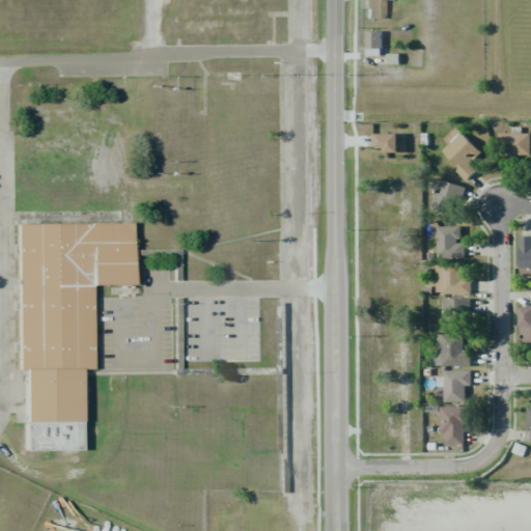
[(364,0),(365,19),(382,19),(383,0),(368,0),(364,0)]
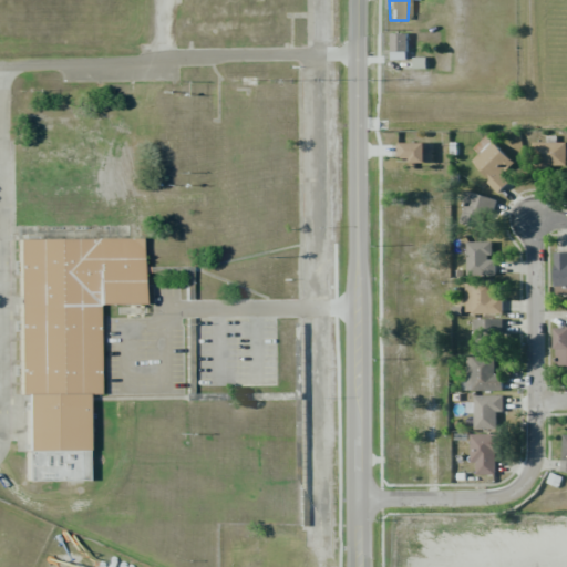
[(408,33),(391,33),(391,59),(408,59),(408,33)]
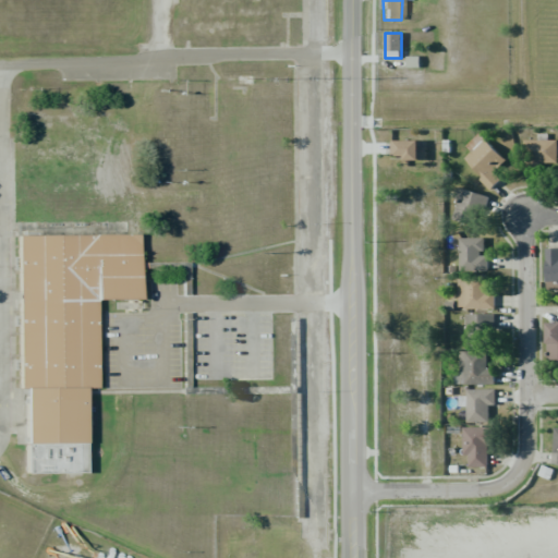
[(506,160),(480,133),(466,146),(472,152),(464,159),(492,189),(502,179),(495,171),(506,160)]
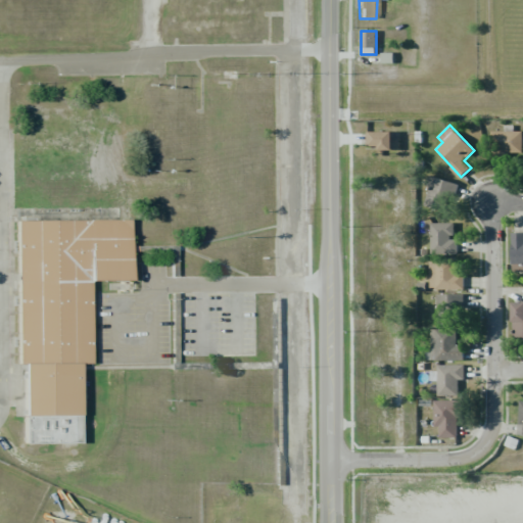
[(397,131),(371,132),(371,146),(379,146),(380,150),(398,150),(397,131)]
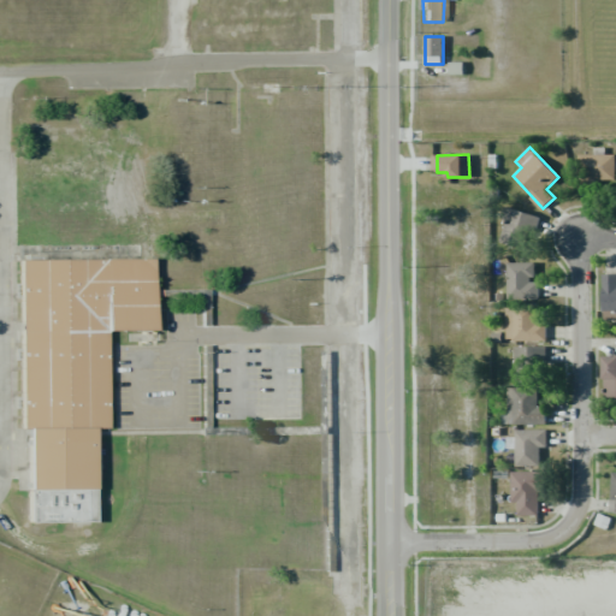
[(615,179),(615,154),(579,154),(579,187),(597,188),(597,179),(615,179)]
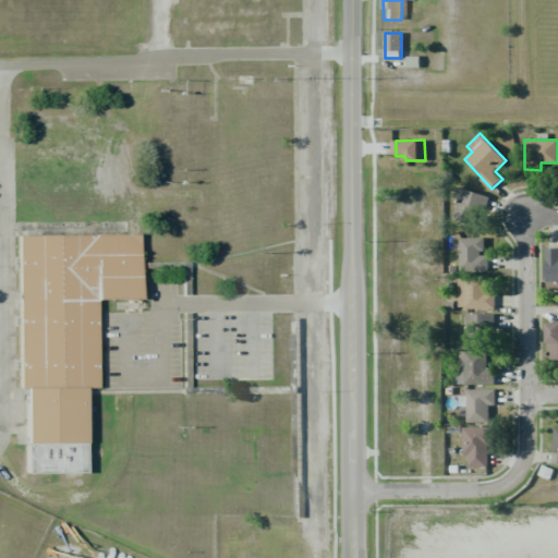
[(452,218),(477,227),(487,196),(463,187),(452,218)]
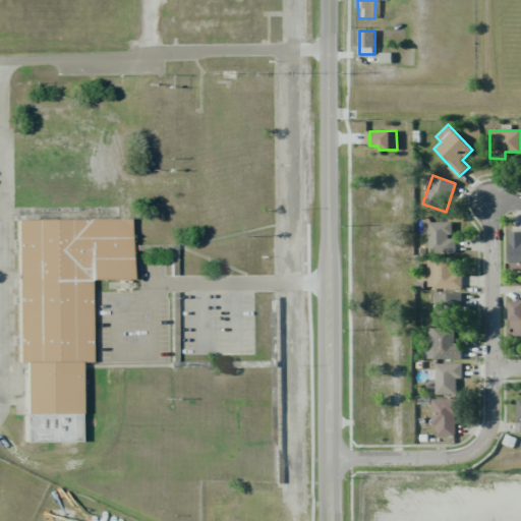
[(23,362),(21,222),(135,220),(136,282),(94,283),(95,361),(23,362)]
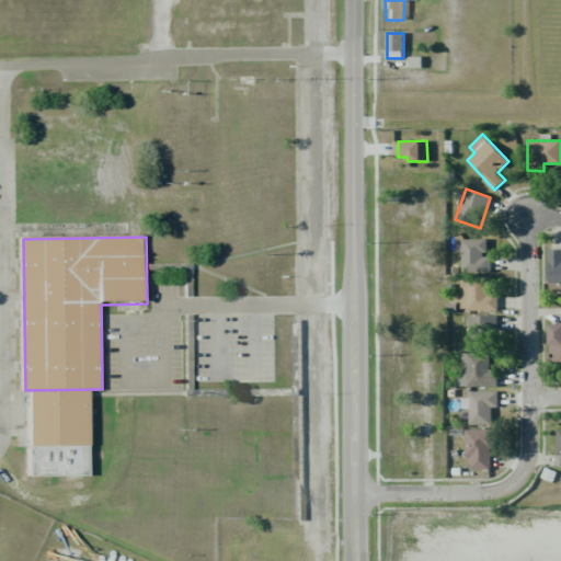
[(487,238),(461,238),(460,272),(491,273),(491,255),(487,255),(487,238)]
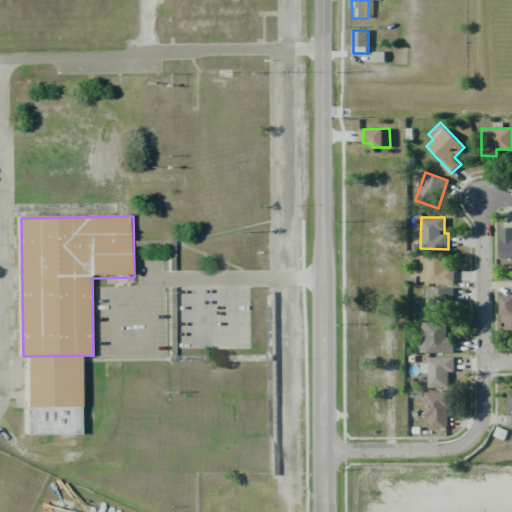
[(511,227),(500,228),(502,266),(511,265),(511,227)]
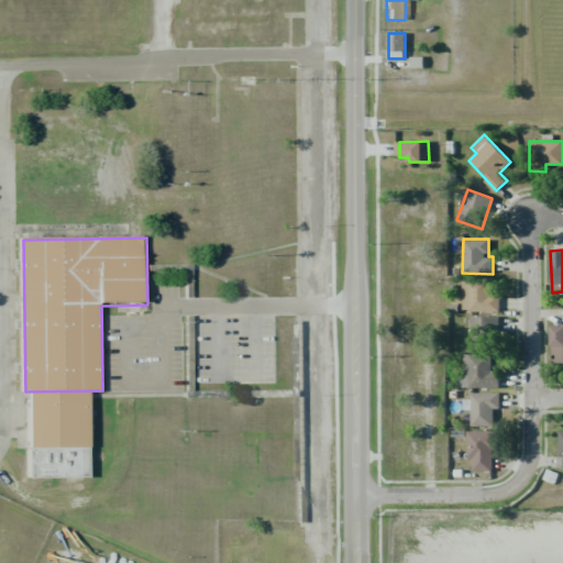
[(463,311),(499,311),(499,294),(487,294),(487,284),(463,284),(463,311)]
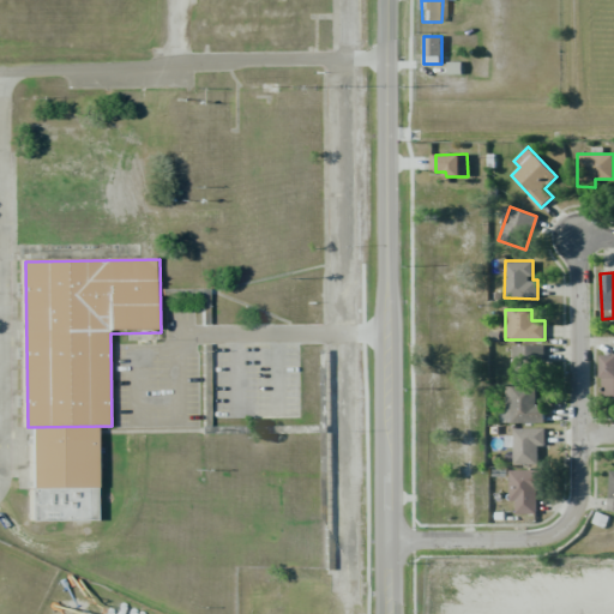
[(543,344),(512,345),(513,381),(528,380),(528,371),(545,369),(543,344)]
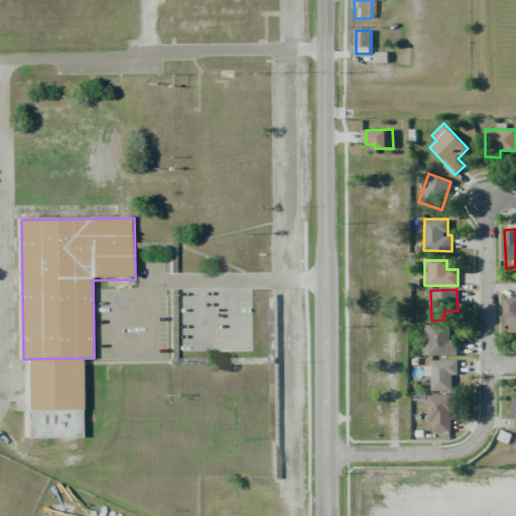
[(515,298),(507,298),(507,337),(515,336),(515,298)]
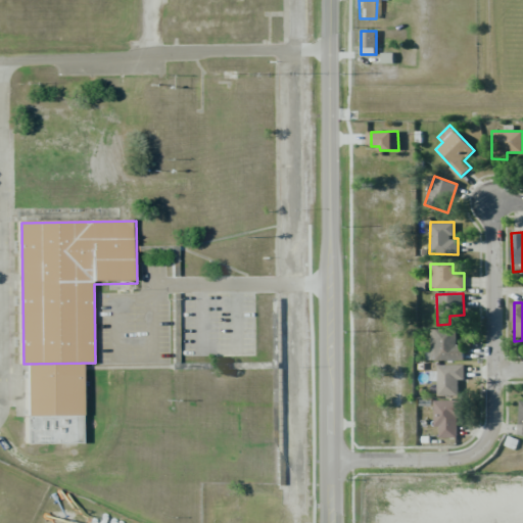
[(431,361),(464,360),(464,344),(457,344),(456,328),(430,329),(431,361)]
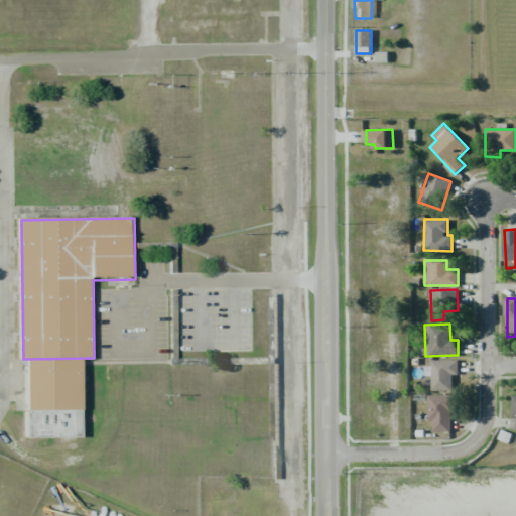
[(452,390),(453,375),(458,375),(459,360),(431,360),(431,366),(424,366),(424,375),(432,375),(432,390),(452,390)]
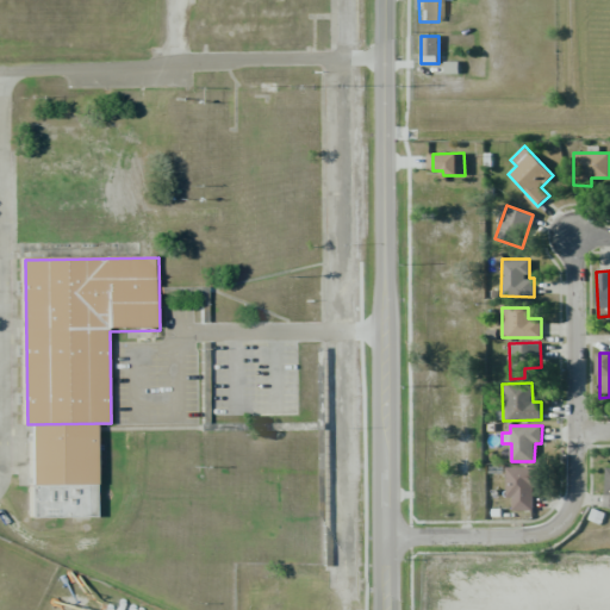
[(36,489),(36,431),(98,430),(99,487),(36,489)]
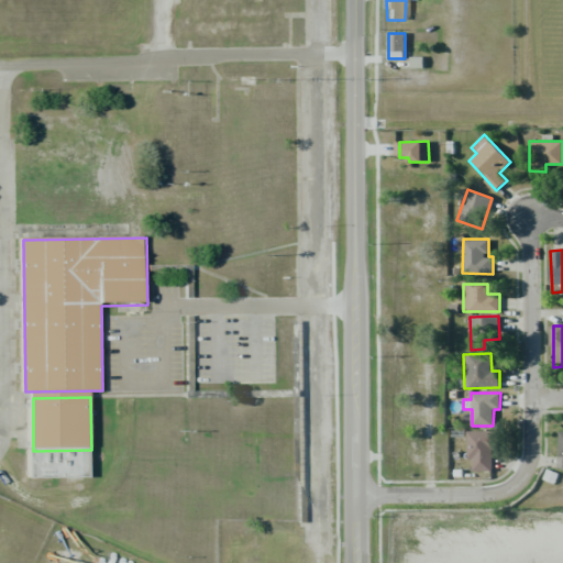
[(473,471),(495,471),(496,431),(467,431),(467,459),(474,460),(473,471)]
